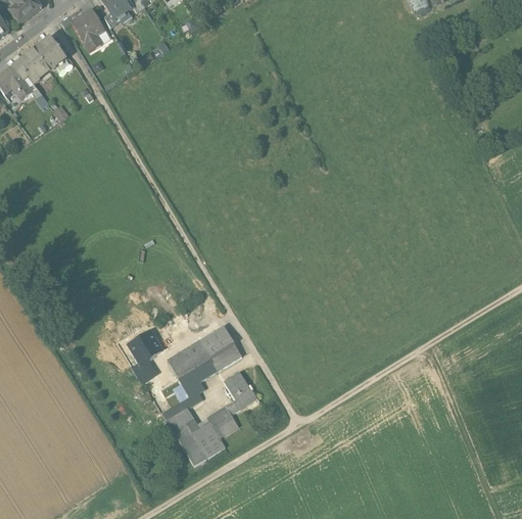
[(3,0),(2,1),(17,20),(40,4),(37,0),(3,0)]
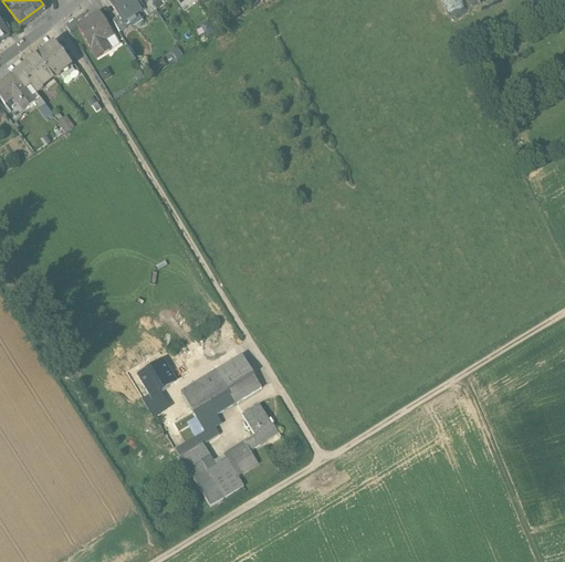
[(123,21),(143,8),(140,4),(137,0),(110,0),(118,13),(123,21)]
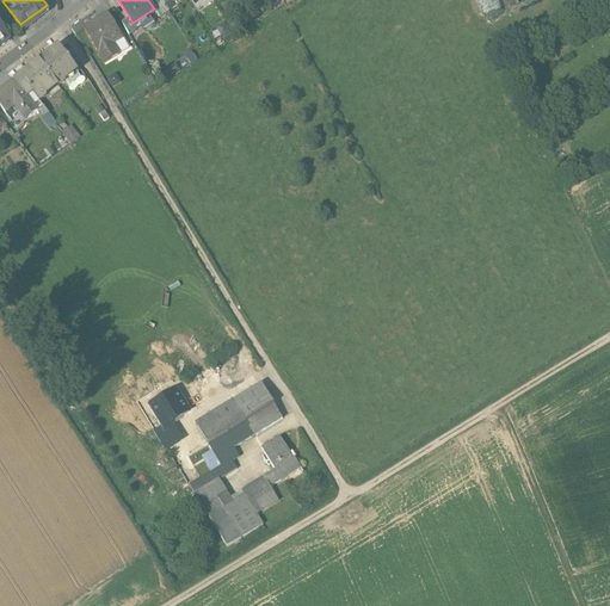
[(106,11),(81,25),(97,50),(98,49),(104,60),(118,51),(110,38),(119,32),(106,11)]
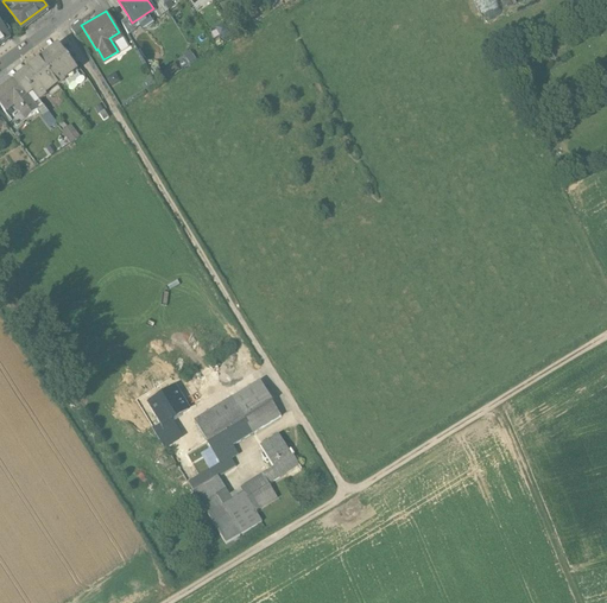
[(132,23),(127,14),(120,19),(127,32),(134,26),(132,23)]
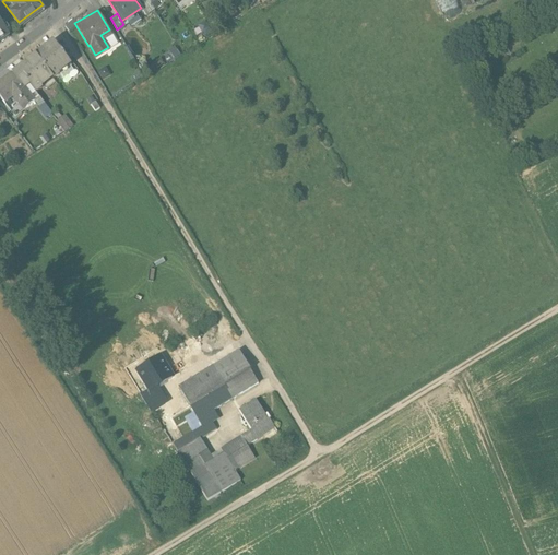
[(52,38),(34,51),(51,75),(58,70),(57,68),(68,59),(52,38)]
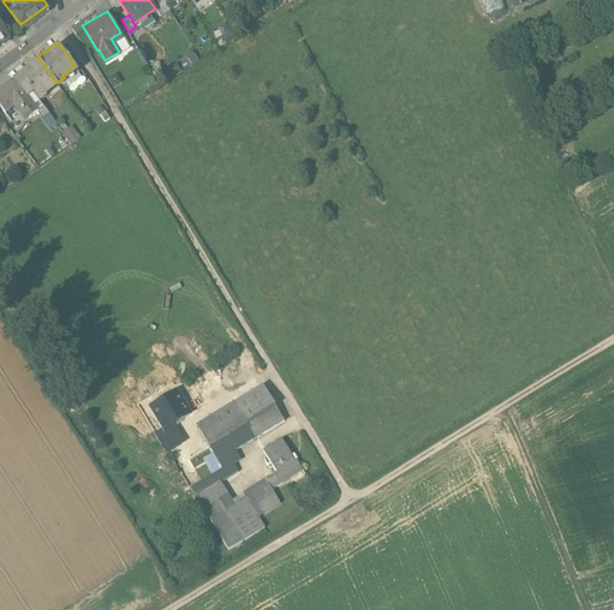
[(57,83),(37,57),(18,72),(37,97),(45,91),(43,89),(54,82),(55,84),(57,83)]
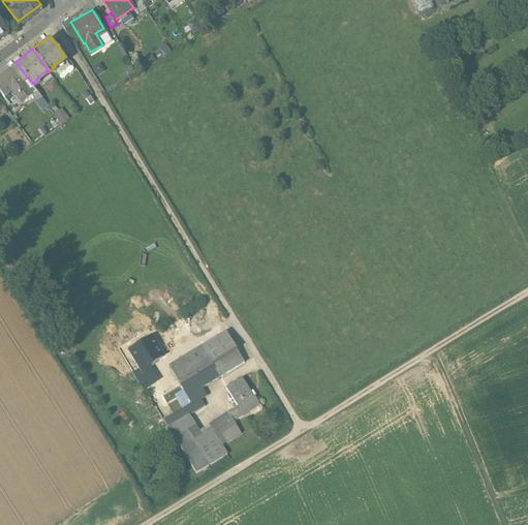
[(36,89),(32,84),(16,62),(0,72),(0,84),(6,93),(13,88),(22,99),(36,89)]
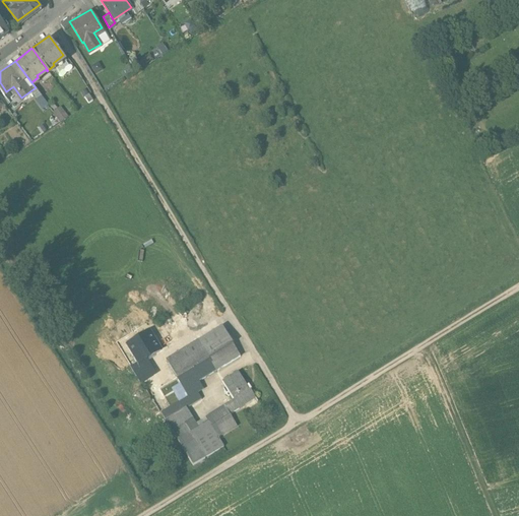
[(87,92),(83,95),(87,101),(91,99),(87,92)]
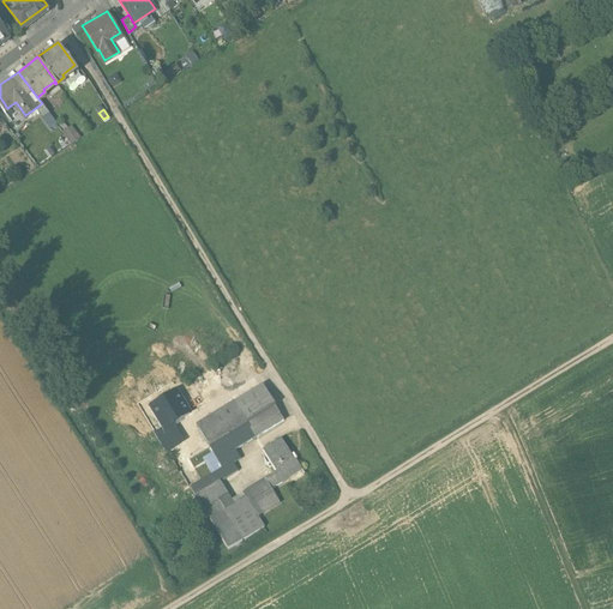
[(64,127),(72,138),(78,133),(70,122),(64,127)]
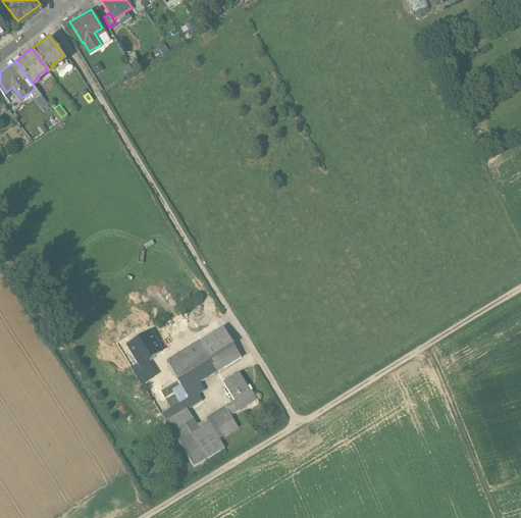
[(194,383),(241,355),(222,325),(167,359),(178,376),(187,371),(194,383)]
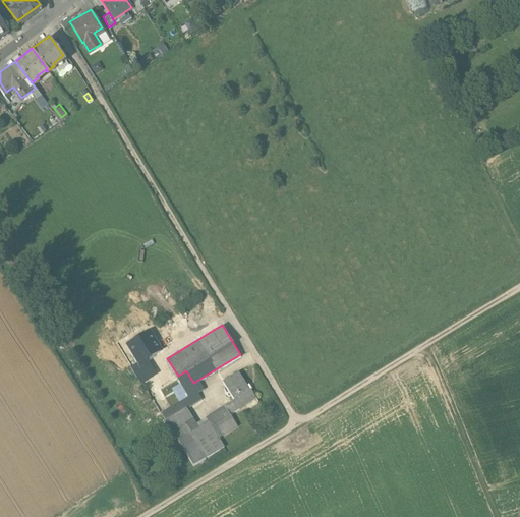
[(149,329),(127,342),(137,360),(141,358),(160,347),(149,329)]
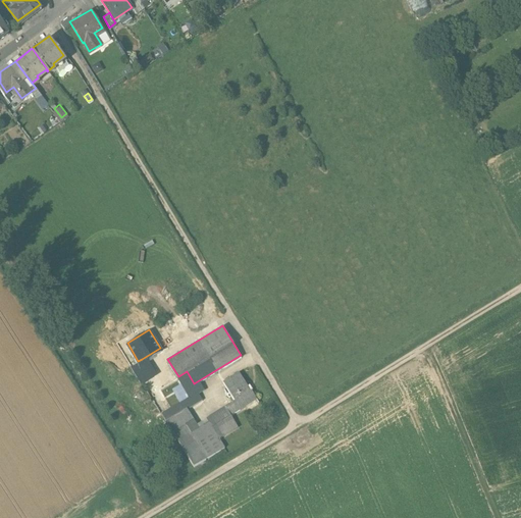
[(142,359),(138,361),(132,365),(143,383),(156,376),(147,361),(142,359)]
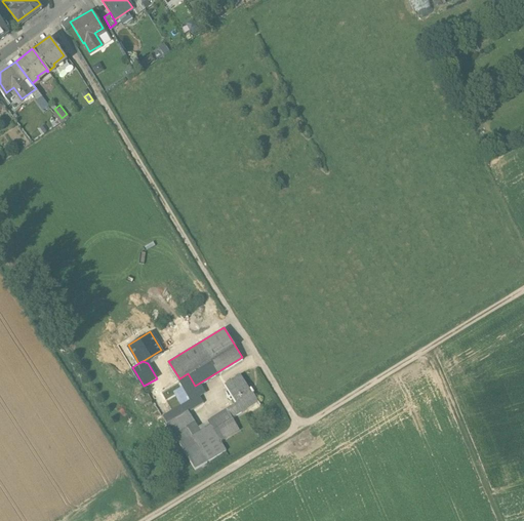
[(234,401),(226,406),(232,415),(243,408),(246,413),(258,406),(248,389),(249,388),(240,372),(223,383),(234,401)]
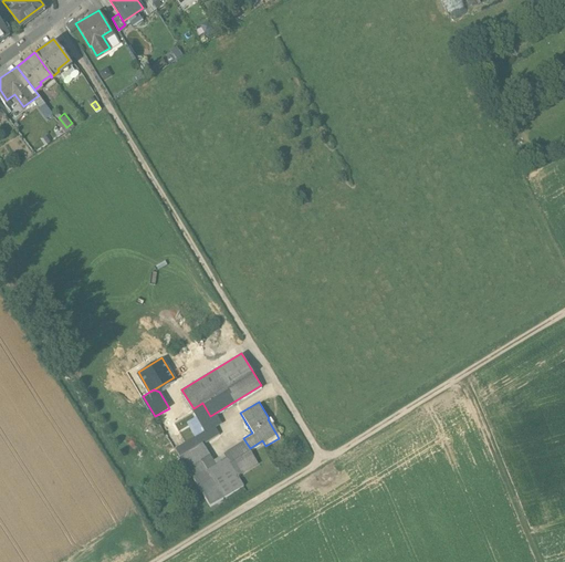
[(219,432),(210,416),(202,403),(194,408),(205,428),(173,447),(178,456),(180,455),(201,441),(219,432)]
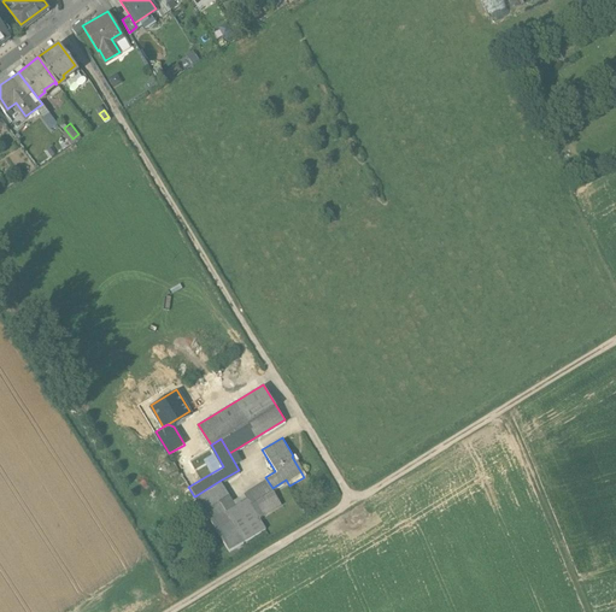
[(246,489),(262,513),(280,501),(273,488),(265,477),(246,489)]
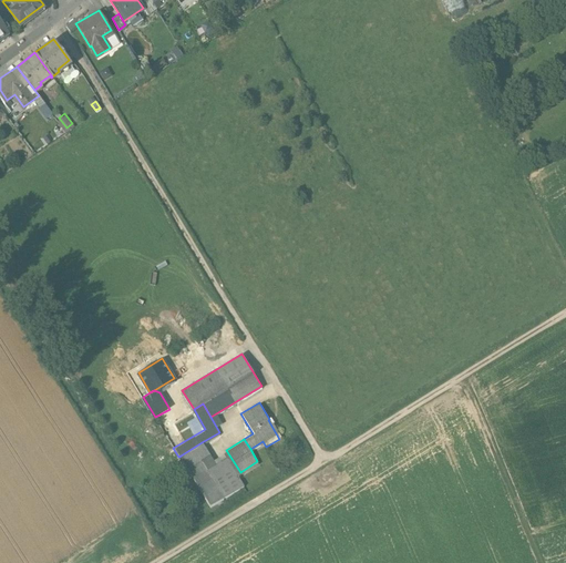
[(207,469),(227,457),(225,453),(213,460),(202,442),(181,456),(209,504),(224,497),(207,469)]
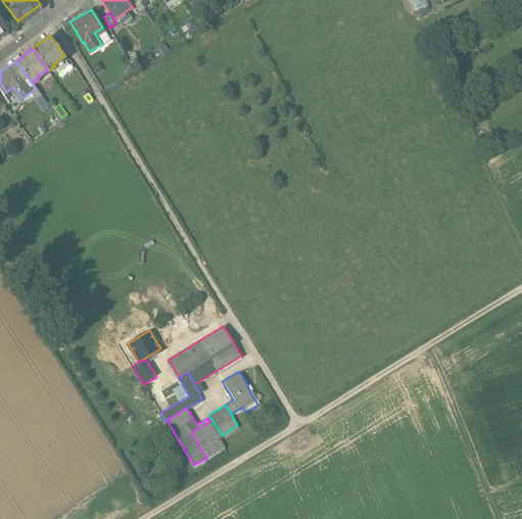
[(225,446),(209,421),(191,432),(206,458),(225,446)]
